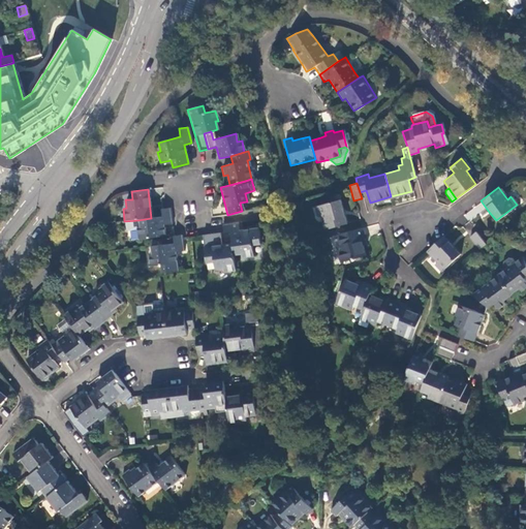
[(323,230),(345,224),(341,212),(338,200),(313,207),(315,217),(320,216),(323,230)]
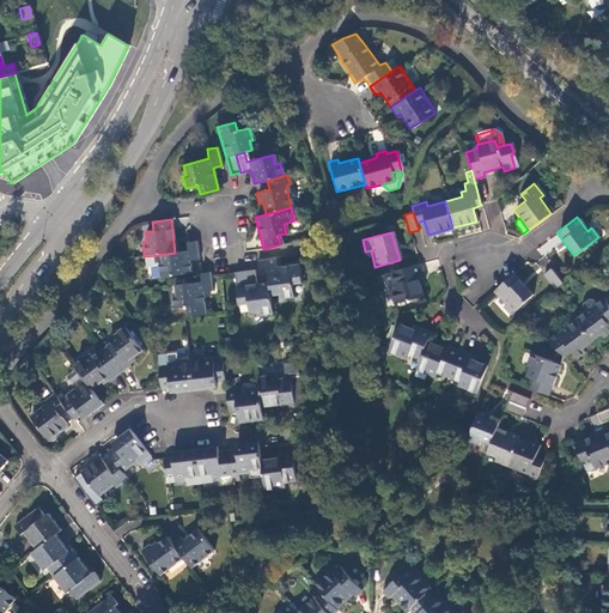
[(195,241),(186,242),(186,243),(187,252),(175,253),(160,255),(162,263),(157,263),(158,278),(189,273),(188,262),(198,260),(195,241)]
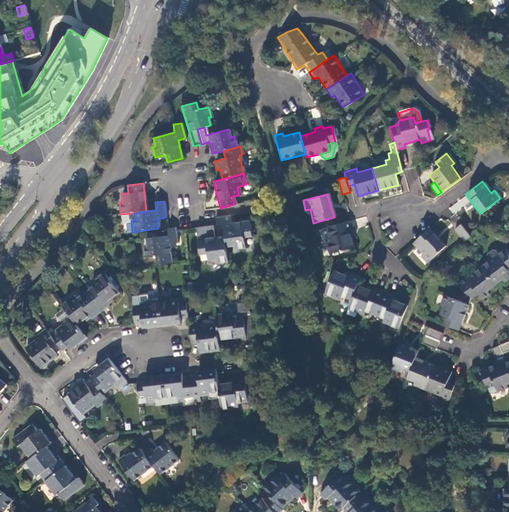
[(230,223),(230,215),(214,217),(215,225),(222,225),(223,235),(225,247),(228,246),(233,246),(234,249),(245,248),(243,237),(251,236),(249,220),(230,223)]
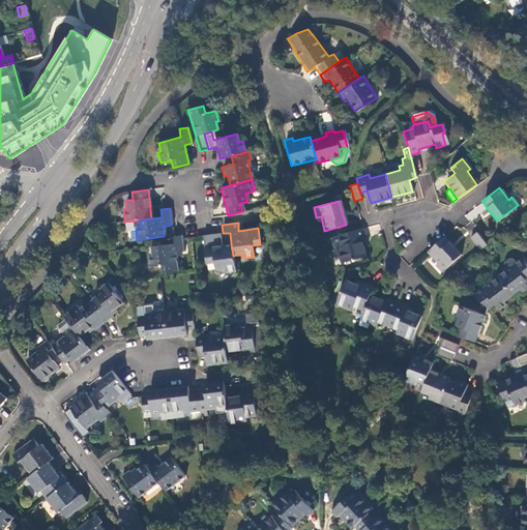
[(361,229),(337,235),(339,244),(335,245),(340,263),(361,258),(364,257),(362,246),(360,240),(363,239),(361,229)]
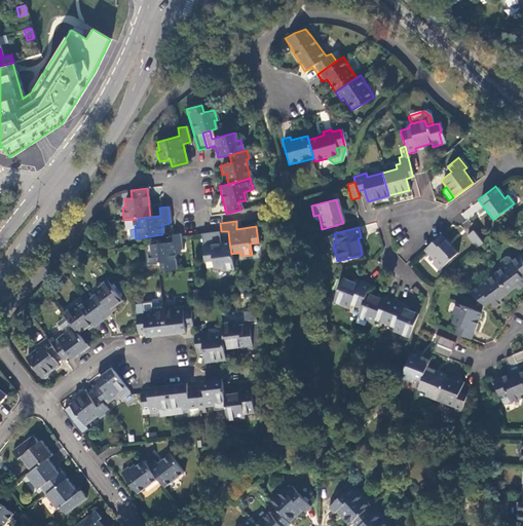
[(475,248),(481,242),(481,241),(471,230),(464,235),(474,247),(475,248)]
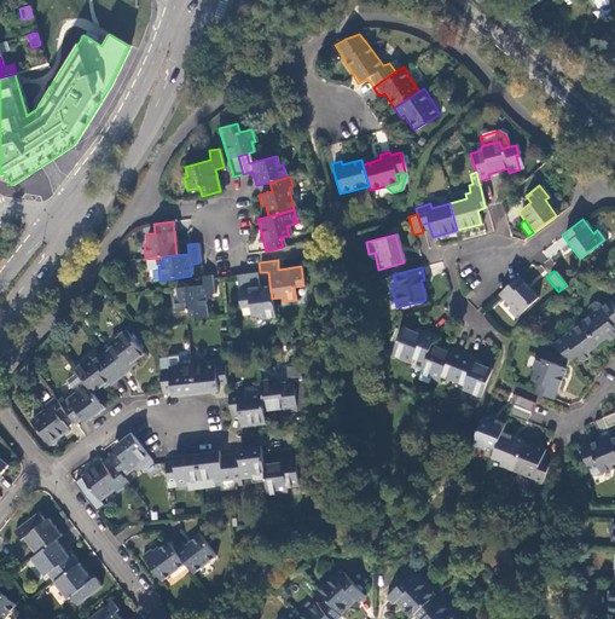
[(236,277),(239,308),(251,307),(253,316),(261,314),(261,318),(274,317),(272,299),(270,284),(257,287),(255,272),(235,275),(236,277)]
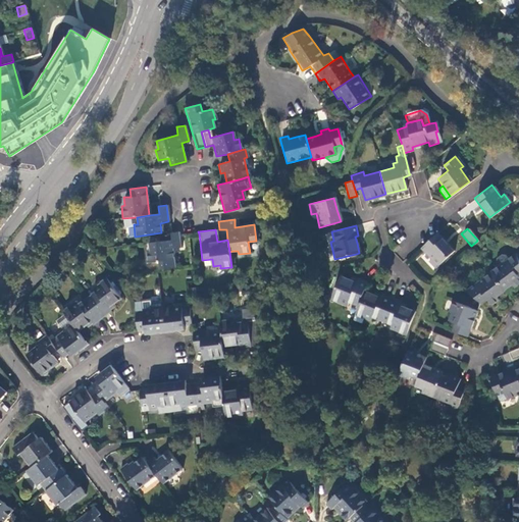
[(178,231),(169,233),(170,240),(149,243),(150,251),(146,252),(147,263),(158,262),(159,269),(175,267),(173,251),(173,249),(180,248),(178,231)]
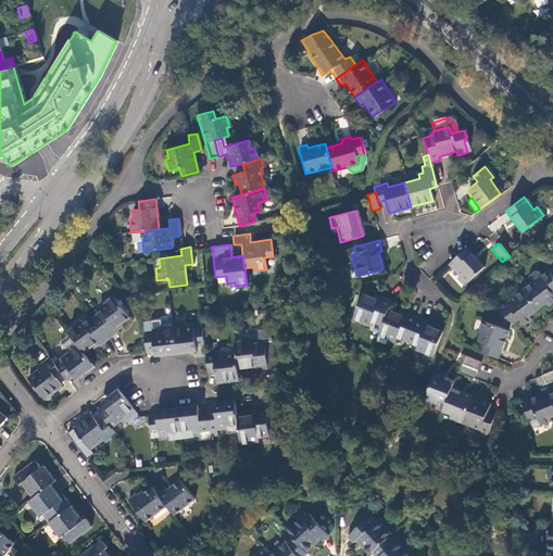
[(473,256),(465,249),(448,264),(457,275),(454,279),(462,287),(482,267),(474,258),(473,256)]
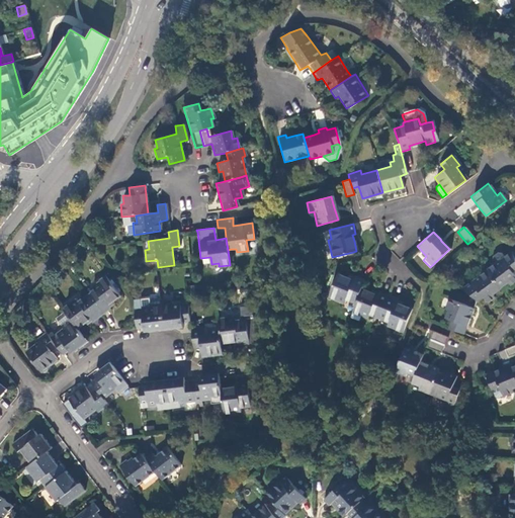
[(494,264),(486,269),(487,270),(500,288),(507,283),(509,286),(514,281),(514,247),(509,250),(501,255),(500,254),(497,253),(492,257),(492,260),(494,264)]
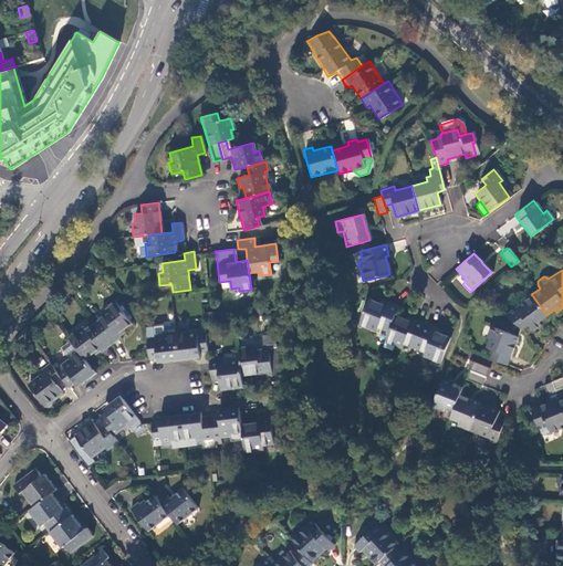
[(546,315),(532,295),(504,315),(513,323),(520,328),(525,324),(531,332),(540,326),(538,323),(546,316),(546,315)]
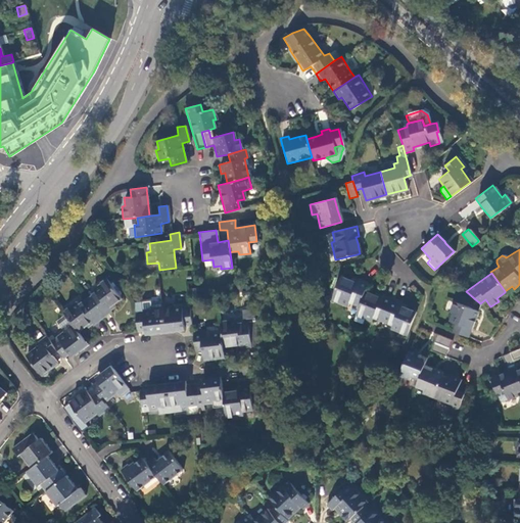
[(363,292),(367,284),(357,280),(355,283),(349,281),(339,278),(330,299),(346,305),(348,303),(358,306),(363,292)]
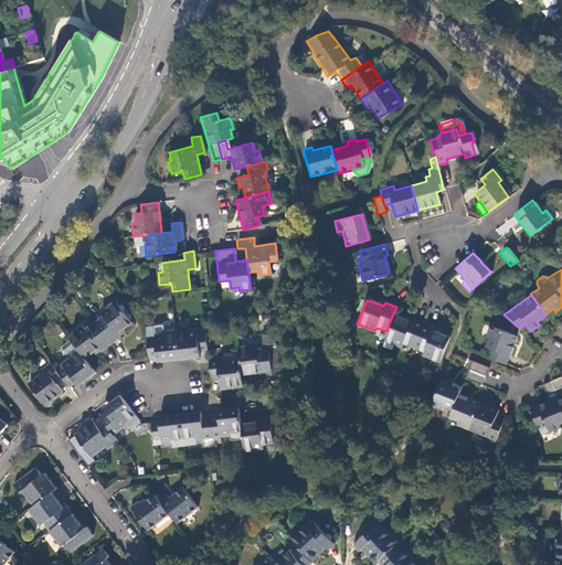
[(102,317),(93,323),(109,344),(117,340),(119,338),(117,334),(131,323),(115,301),(99,313),(102,317)]
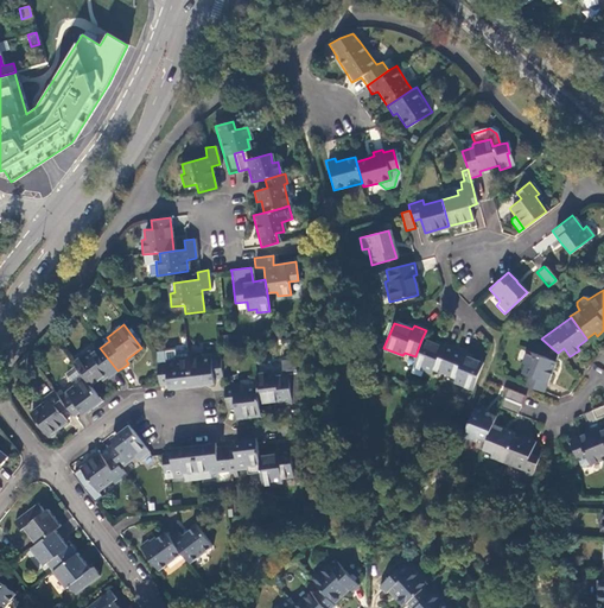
[(415,356),(412,366),(430,374),(431,369),(443,374),(453,347),(442,342),(439,347),(434,344),(421,340),(415,356)]
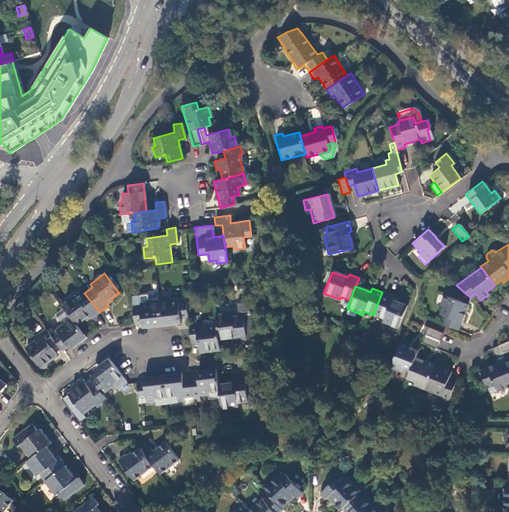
[(397,328),(406,305),(394,300),(390,299),(391,296),(382,292),(373,315),(382,318),(380,322),(397,328)]
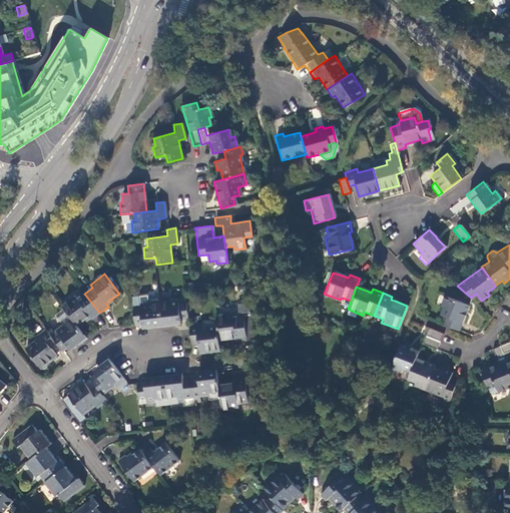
[(99,313),(84,294),(77,300),(75,297),(61,308),(63,310),(75,327),(89,317),(90,320),(99,313)]
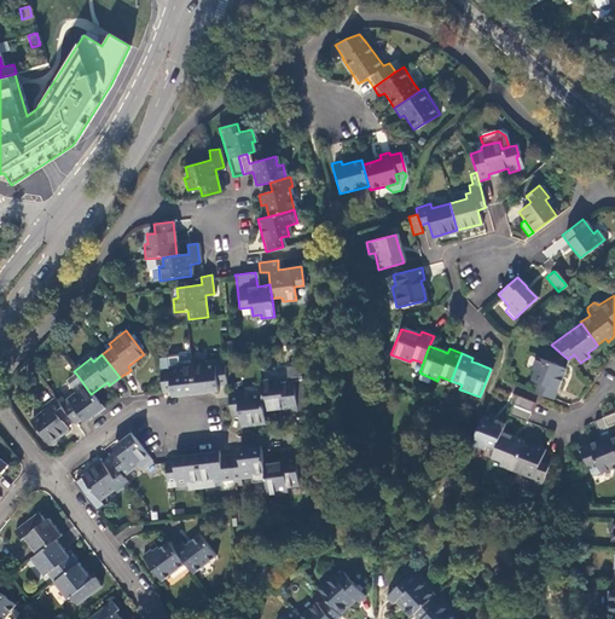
[(226,385),(222,362),(204,364),(203,358),(190,359),(193,389),(218,386),(226,385)]
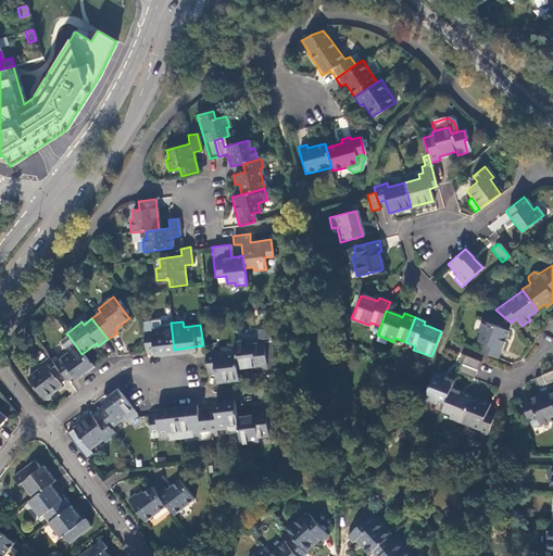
[(481,353),(497,358),(500,350),(507,332),(480,321),(476,332),(480,335),(477,342),(485,345),(481,353)]
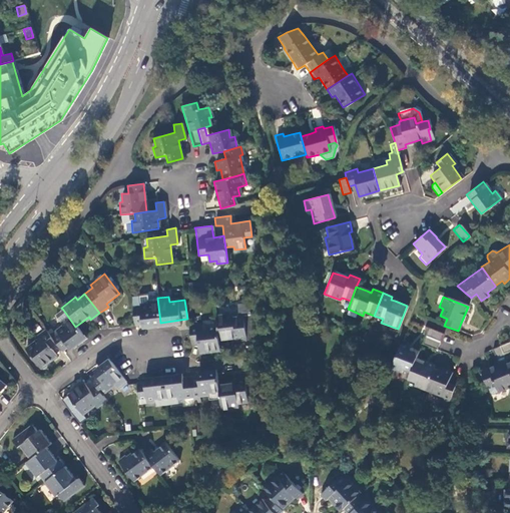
[(137,305),(130,306),(132,321),(132,326),(160,323),(157,298),(146,299),(146,304),(137,305)]
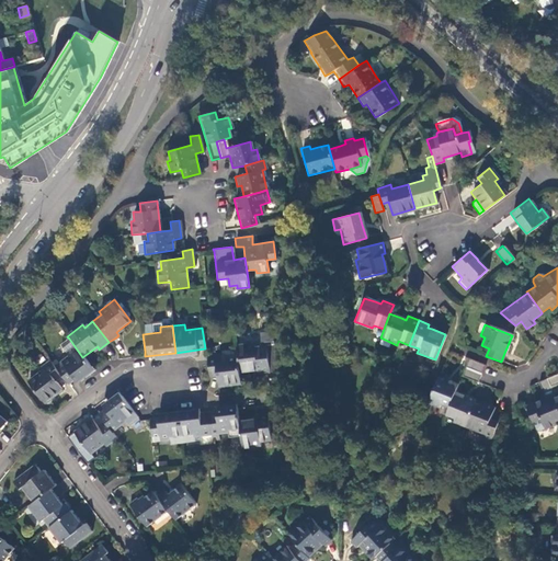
[(236,344),(235,344),(237,357),(239,371),(257,370),(257,374),(269,373),(269,371),(276,370),(272,331),(259,332),(260,341),(253,342),(253,343),(236,344)]
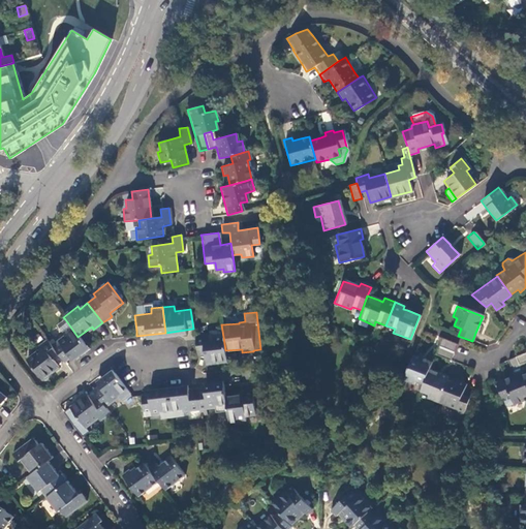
[(78,337),(65,319),(56,327),(64,337),(51,347),(55,352),(63,363),(85,346),(78,337)]
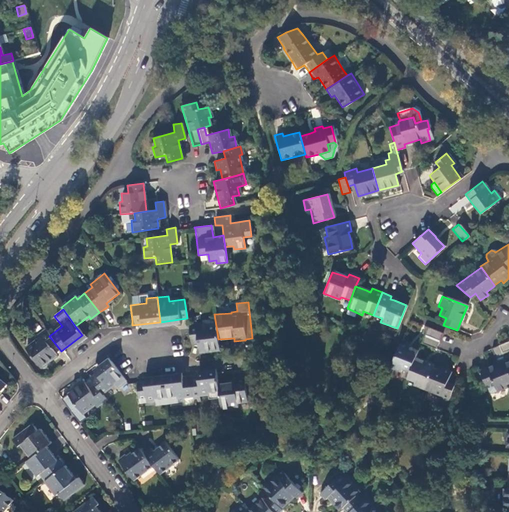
[(218,339),(216,326),(201,327),(200,323),(187,325),(189,340),(197,339),(198,352),(219,350),(218,339)]
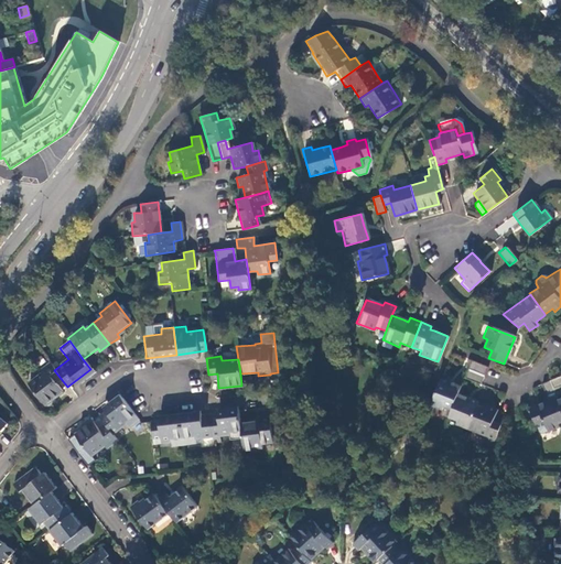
[(482,376),(486,367),(470,360),(466,370),(482,376)]
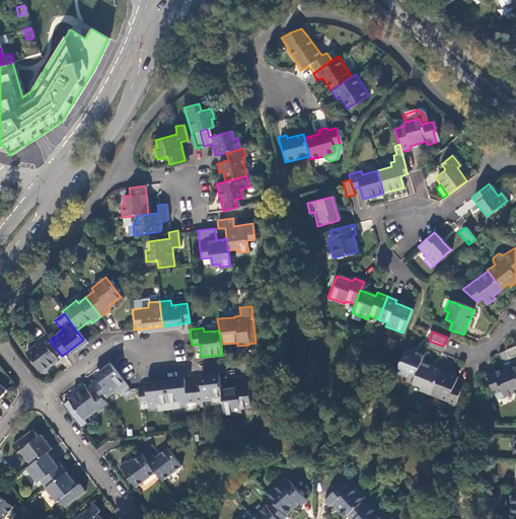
[(50,341),(45,334),(34,342),(38,345),(24,354),(40,373),(57,360),(49,350),(54,346),(50,341)]
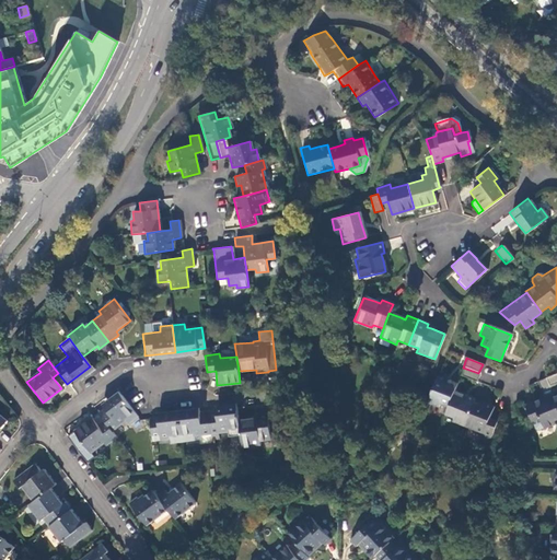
[(475,382),(478,373),(463,368),(460,375),(474,381),(475,382)]
